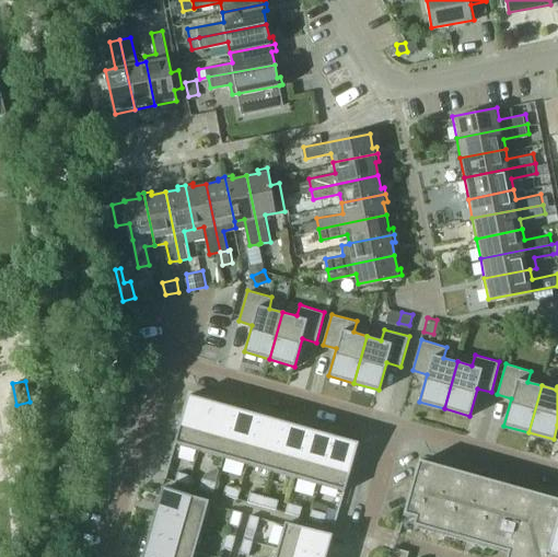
[(182,418),(175,442),(199,449),(212,402),(212,401),(187,394),(181,417),(182,418)]
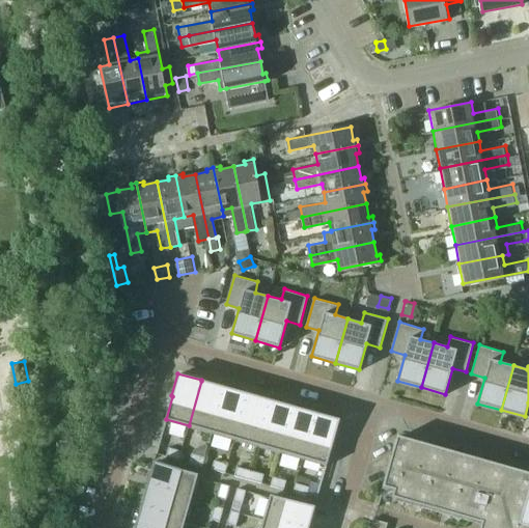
[(224,388),(201,381),(189,425),(212,432),(224,388)]
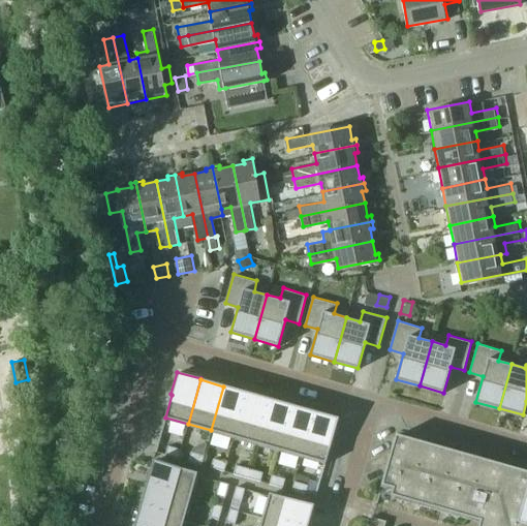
[(223,387),(211,430),(234,436),(246,393),(223,387)]
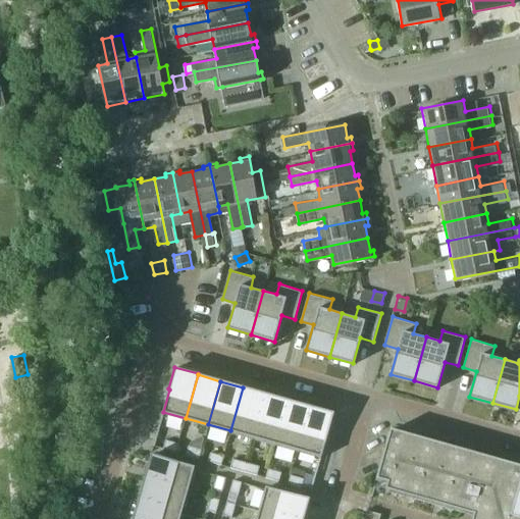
[(243,387),(230,430),(253,437),(265,394),(243,387)]
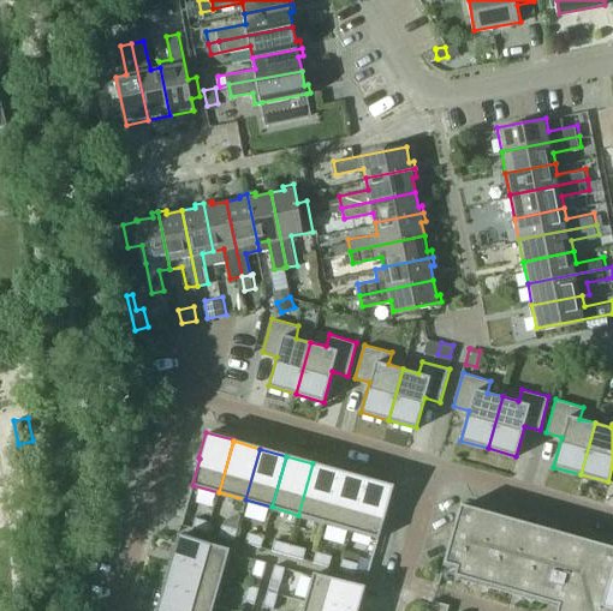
[(340,471),(313,463),(298,515),(326,522),(340,471)]
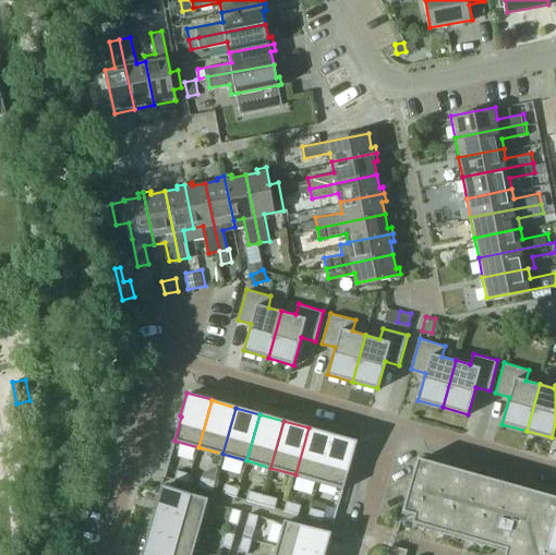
[(319,481),(333,435),(309,427),(295,474),(319,481)]
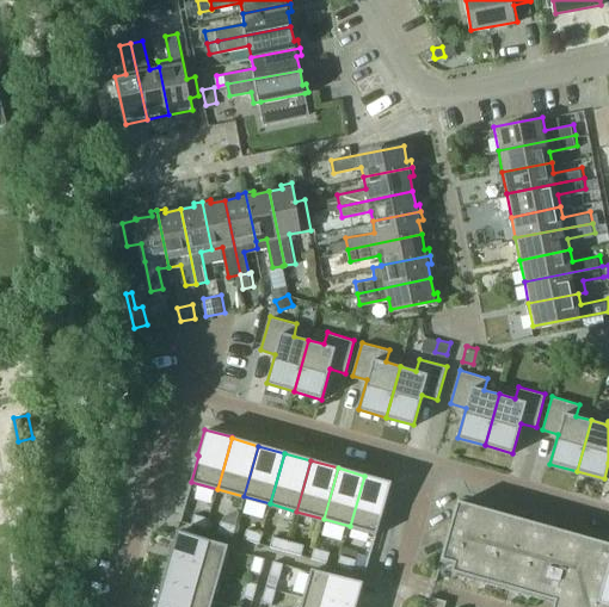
[(364,476),(350,526),(376,534),(383,507),(385,508),(392,482),(364,475),(364,476)]
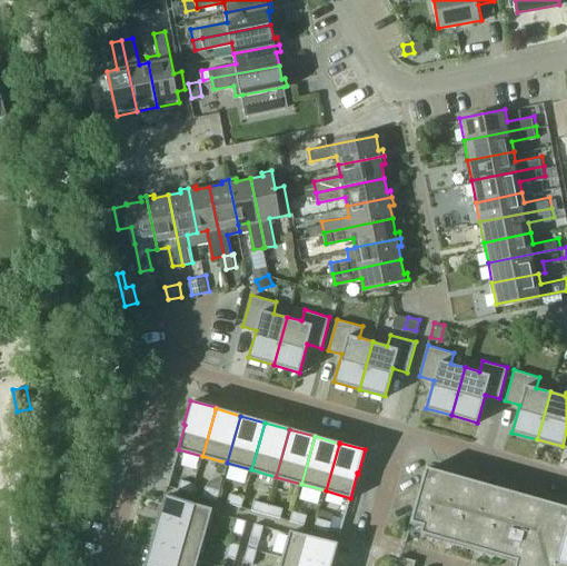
[(523,565),(566,565),(566,564),(557,562),(566,528),(566,507),(425,468),(410,523),(526,555),(523,565)]
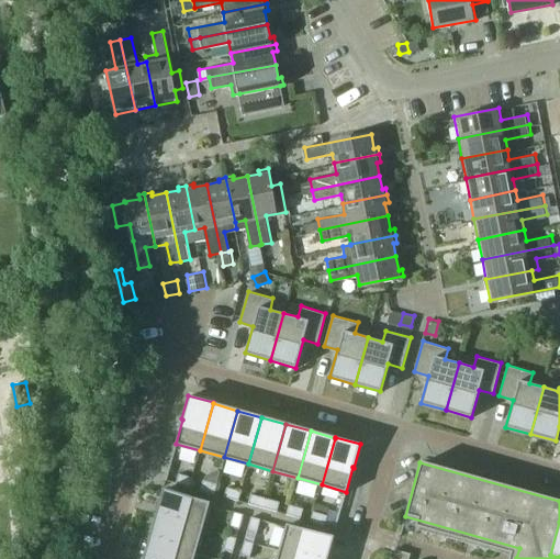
[(193,477),(179,472),(176,481),(190,485),(193,477)]
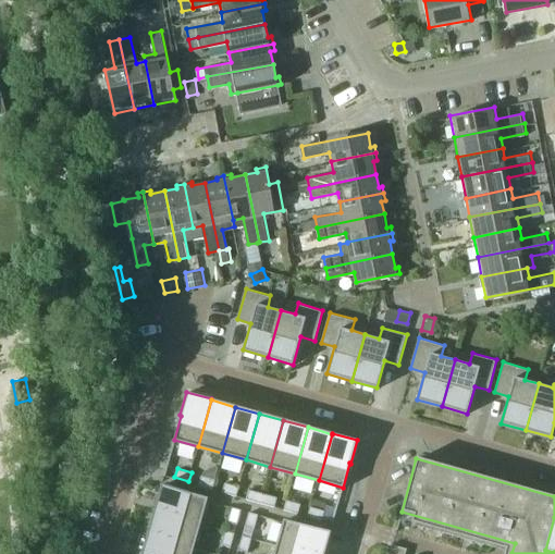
[(216,479),(201,475),(198,484),(212,488),(216,479)]
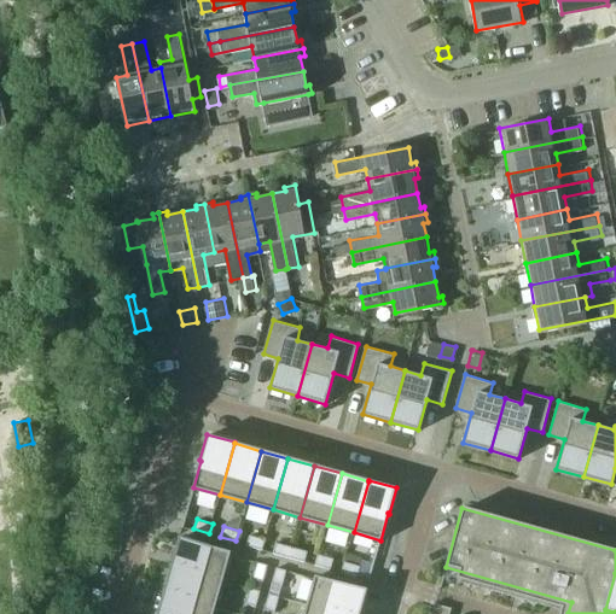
[(266,538),(250,533),(247,544),(262,548),(266,538)]
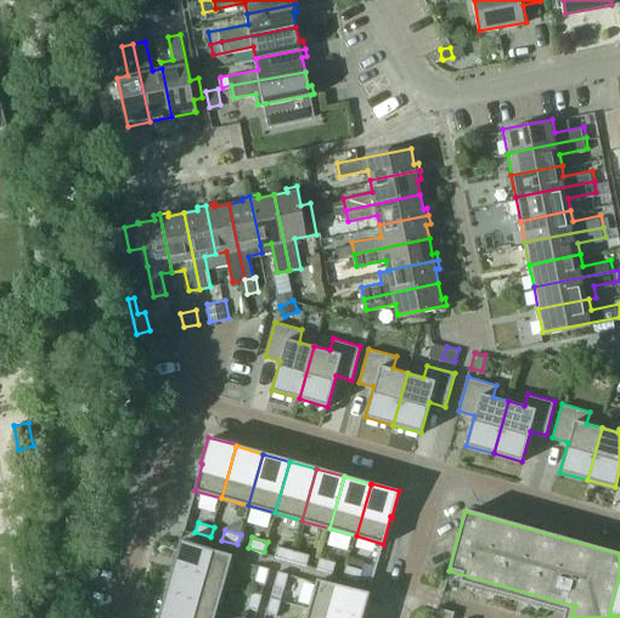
[(173,567),(225,583),(232,555),(180,540),(173,567)]
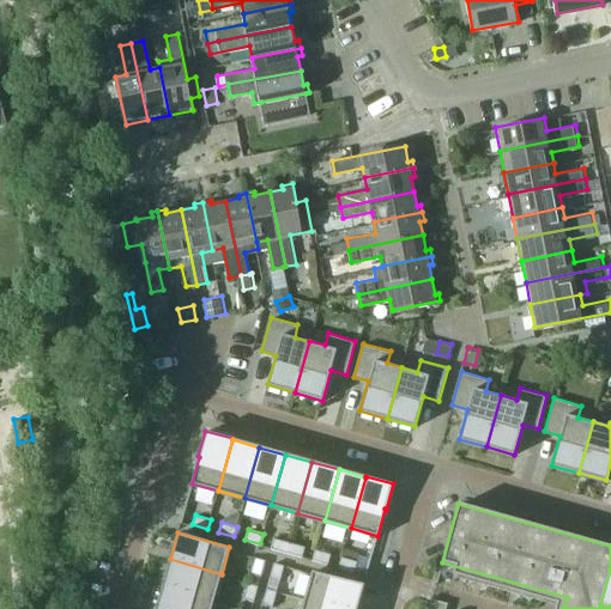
[(286,552),(290,541),(274,536),(271,547),(286,552)]
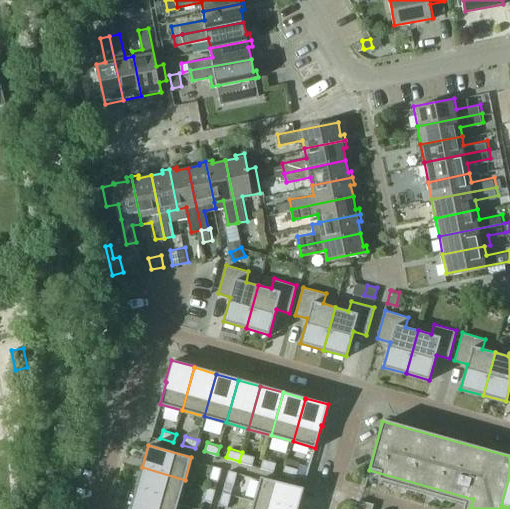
[(242,452),(239,461),(252,464),(255,456),(242,452)]
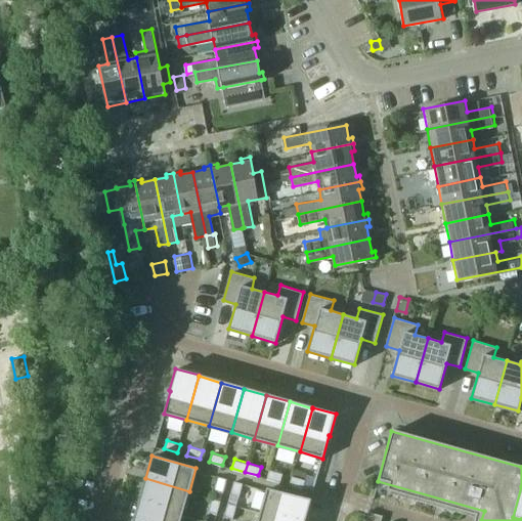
[(284,473),(270,469),(267,478),(280,481),(284,473)]
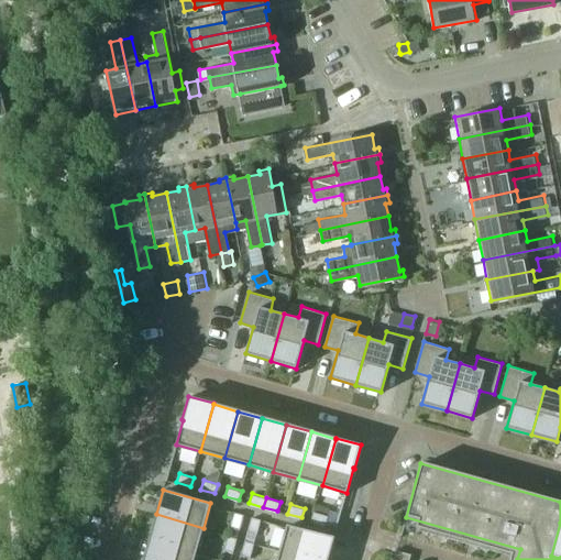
[(329,515),(315,511),(311,520),(326,525),(329,515)]
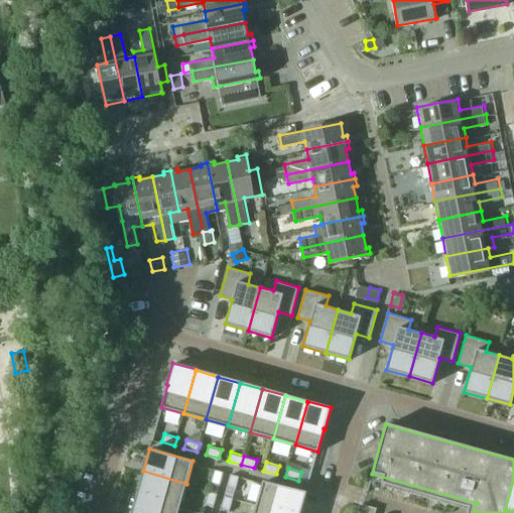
[(212,482),(220,484),(224,471),(216,469),(212,482)]
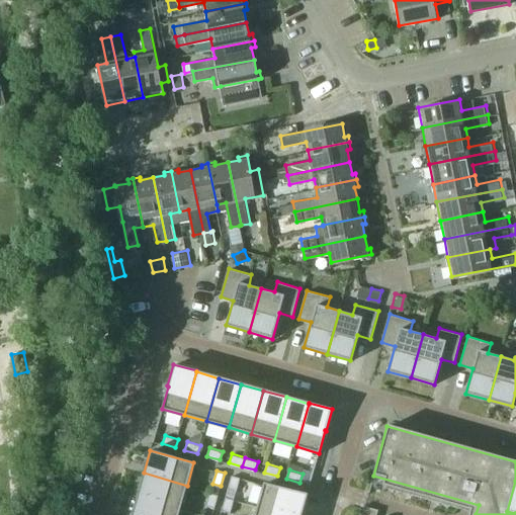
[(144,473),(138,496),(180,508),(187,486),(144,473)]
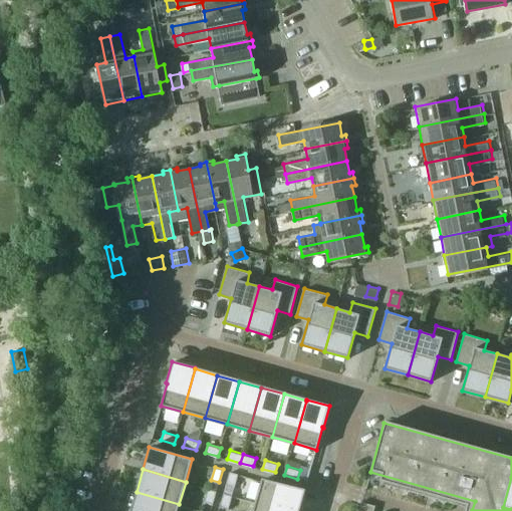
[(238,473),(230,471),(226,484),(235,486),(238,473)]
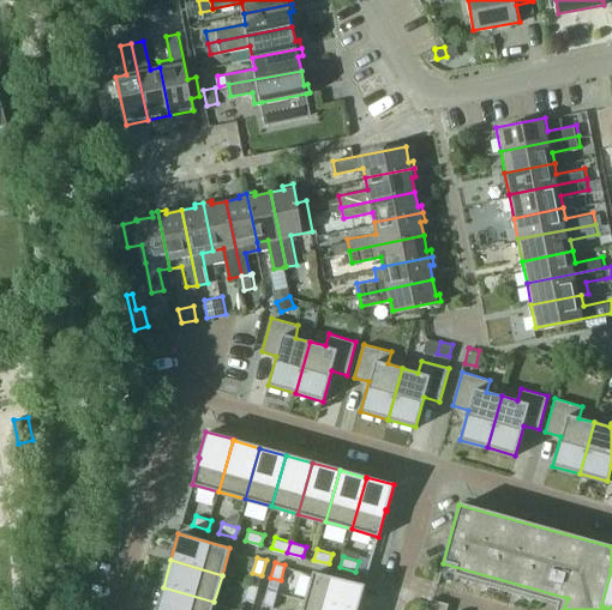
[(305,598),(346,609),(357,609),(364,586),(312,572),(305,598)]
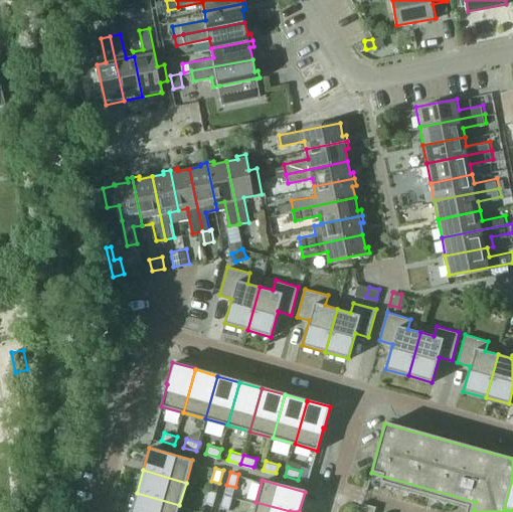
[(205,503),(213,505),(217,492),(209,489),(205,503)]
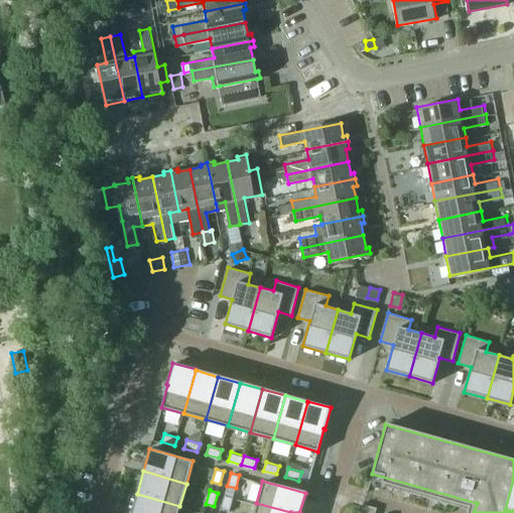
[(131,512),(177,512),(179,506),(137,494),(131,512)]
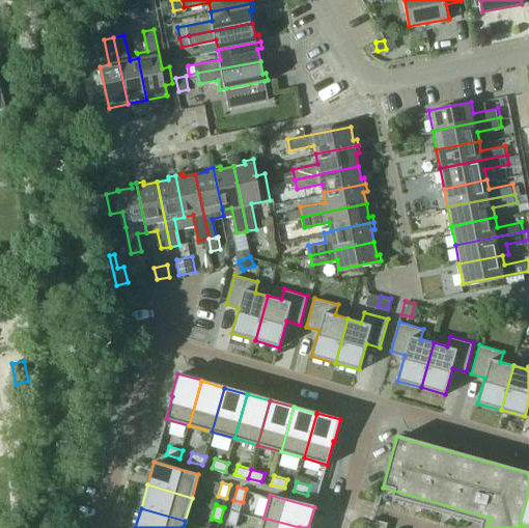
[(240,511),(231,509),(227,523),(235,525),(240,511)]
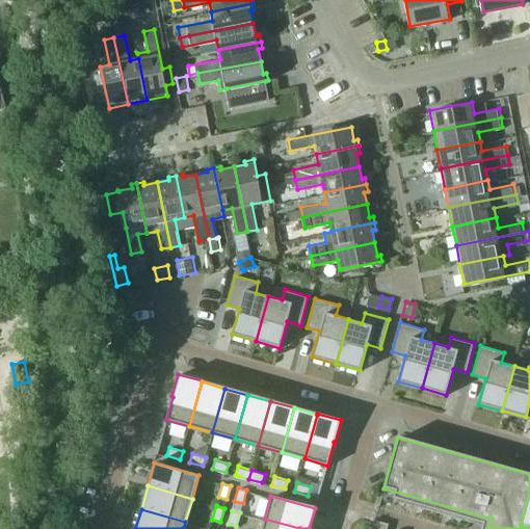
[(299,528),(264,519),(261,528),(299,528)]
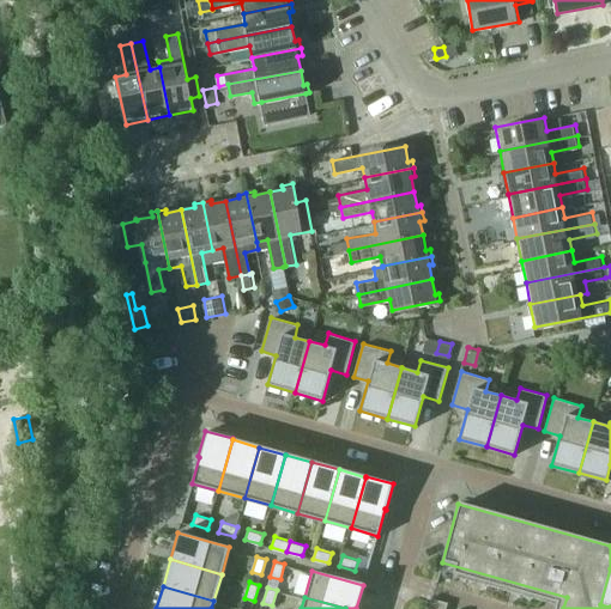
[(431,597),(429,606),(442,608),(446,608),(448,602),(431,597)]
